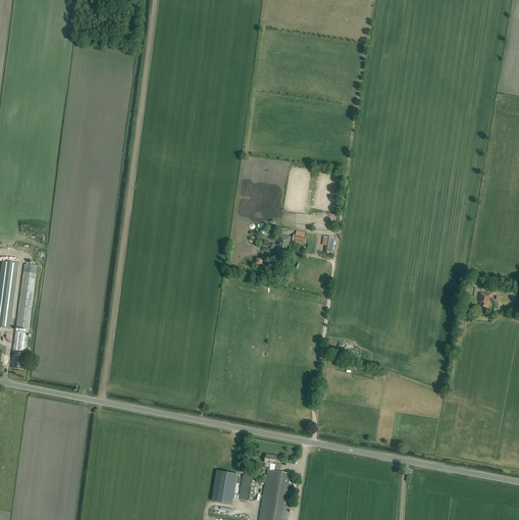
[(287,235),(276,232),(273,249),(274,249),(273,254),(281,256),(283,247),(284,248),(287,235)]
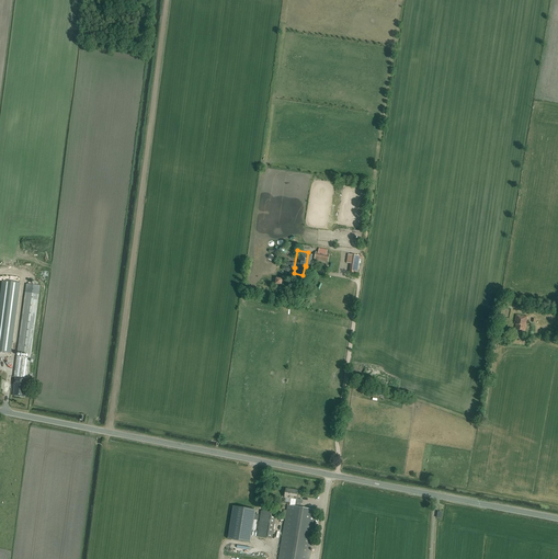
[(312,250),(311,258),(325,260),(326,253),(312,250)]
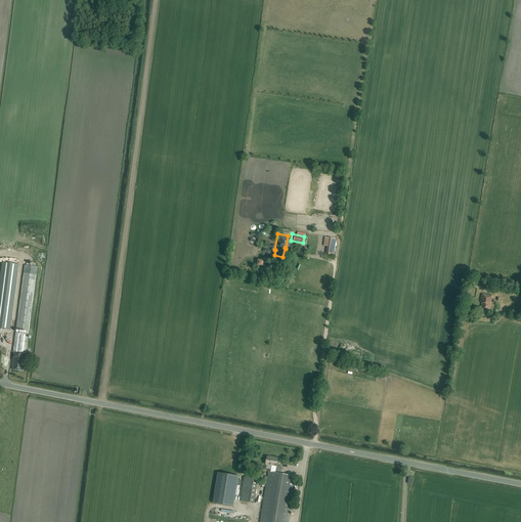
[(330,253),(332,241),(332,237),(321,235),(320,244),(324,244),(323,252),(330,253)]
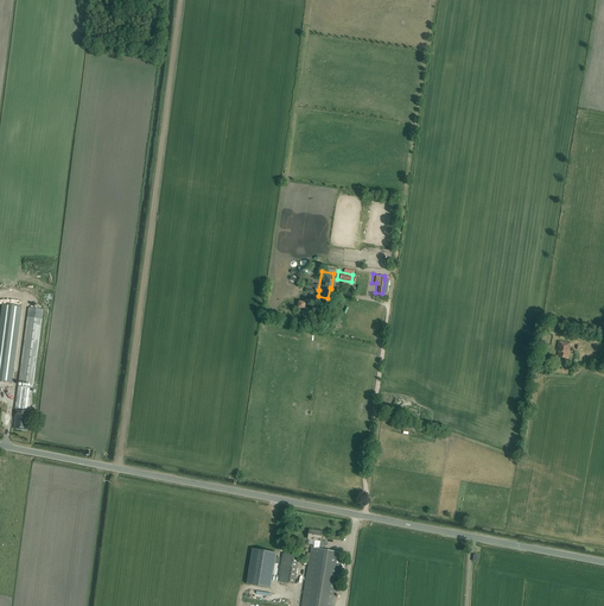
[(0,380),(7,382),(18,305),(0,303),(0,380)]
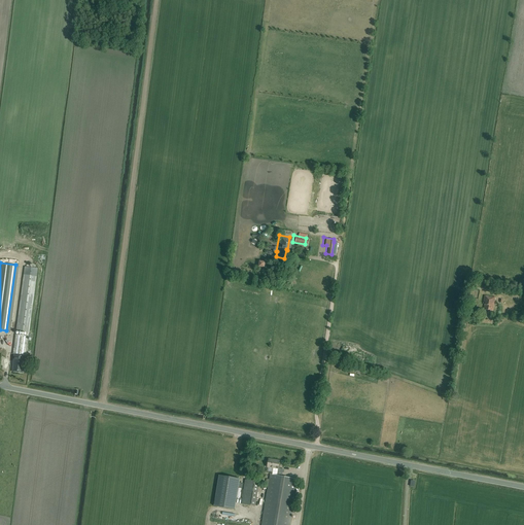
[(26,334),(34,274),(21,273),(13,329),(24,331),(24,334),(12,333),(10,352),(11,352),(9,370),(20,371),(22,354),(23,354),(26,334)]
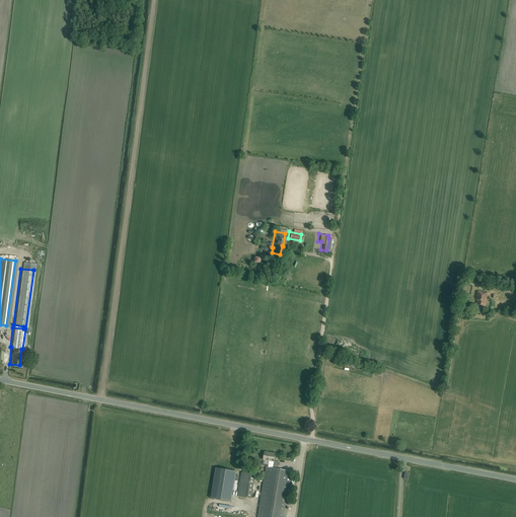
[(483,304),(485,291),(474,290),(473,295),(474,295),(473,298),(474,298),(473,303),(483,304)]
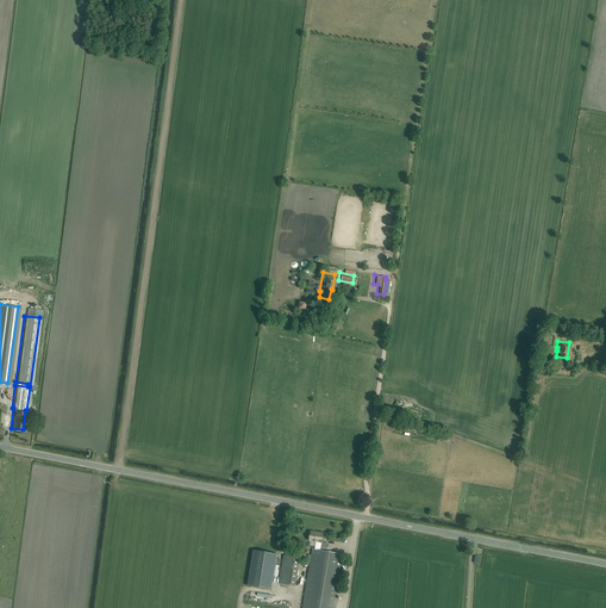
[(318,544),(319,532),(307,529),(305,539),(312,540),(311,547),(308,547),(298,607),(330,607),(341,552),(323,550),(323,545),(318,544)]
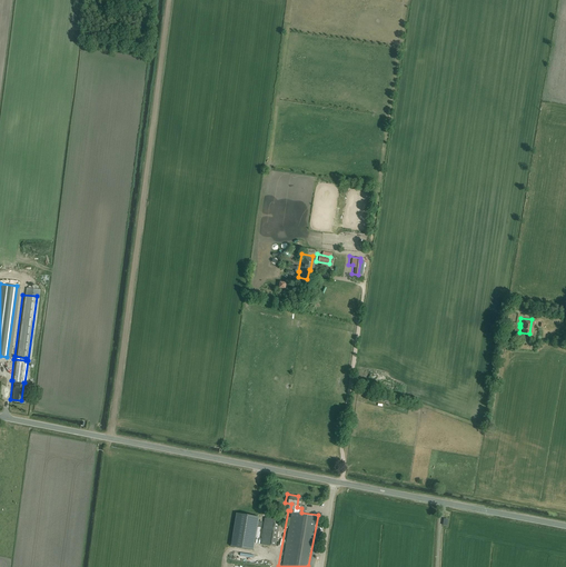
[(250,548),(256,515),(235,511),(229,545),(250,548)]
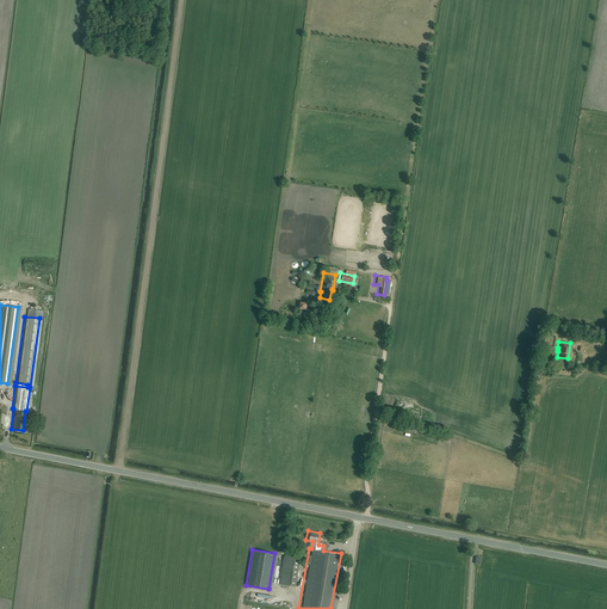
[(291,585),(296,557),(280,554),(276,583),(291,585)]
